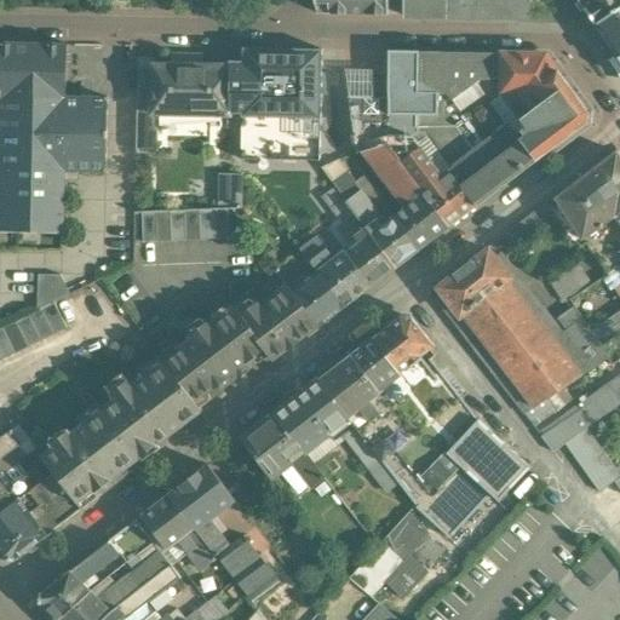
[(314,0),(317,13),(389,15),(388,0),(314,0)]
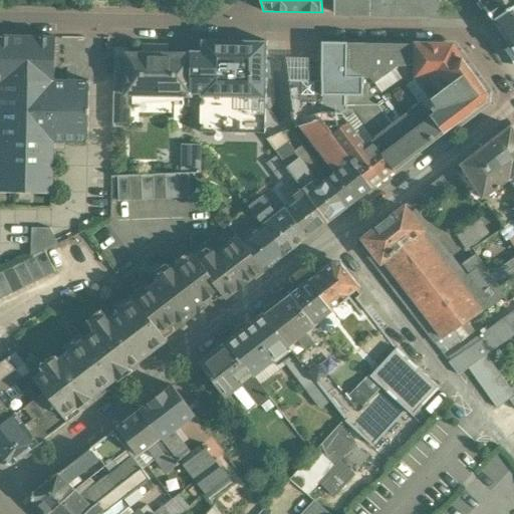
[(349,0),(333,0),(334,12),(350,13),(349,0)]
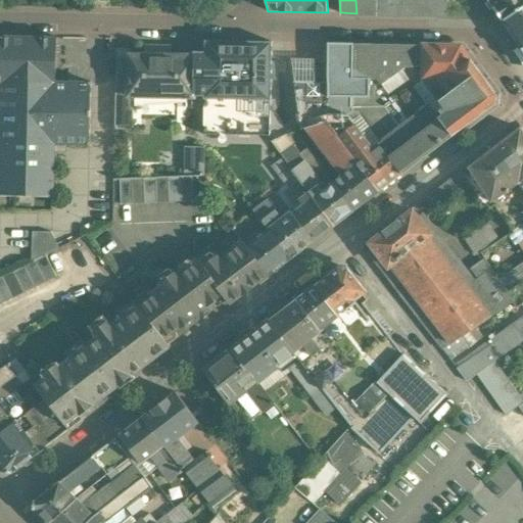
[(355,0),(357,13),(436,14),(443,6),(439,0),(355,0)]
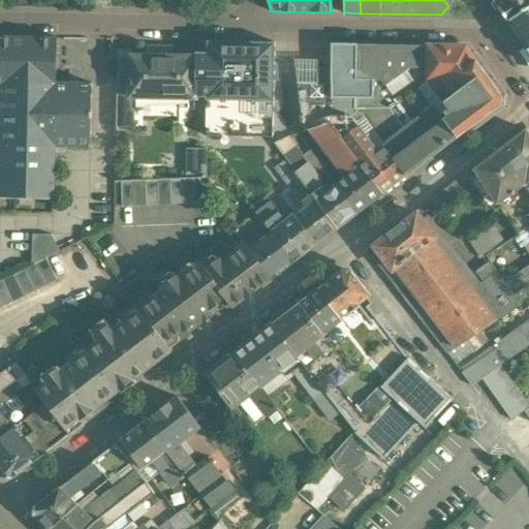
[(528,0),(493,0),(507,21),(528,5),(528,0)]
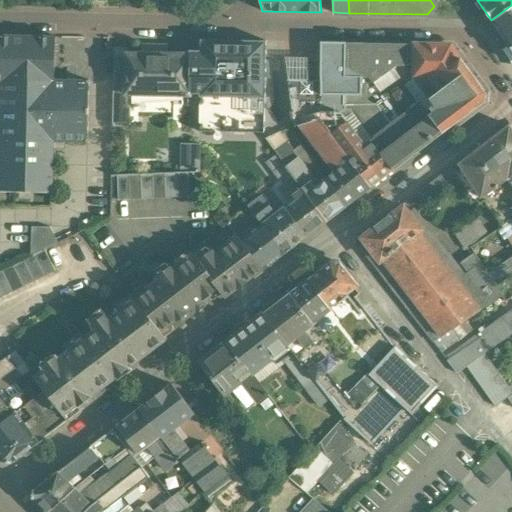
[(511,5),(491,20),(507,44),(511,40),(511,5)]
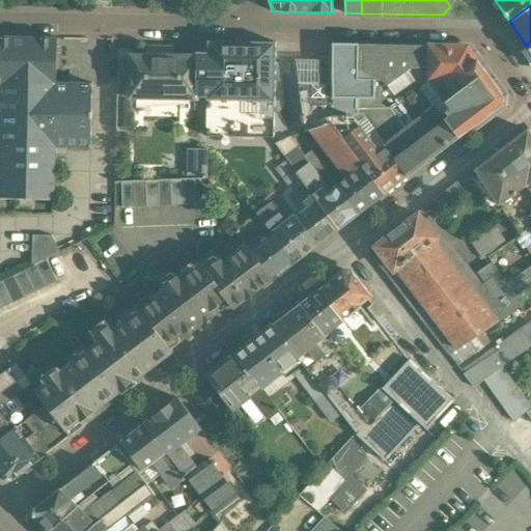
[(10,84),(12,37),(0,36),(0,83),(3,84),(10,84)]
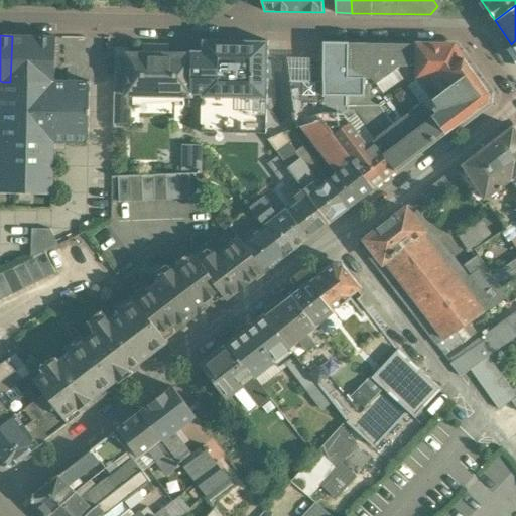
[(12,36),(10,82),(54,82),(54,81),(55,36),(12,36)]
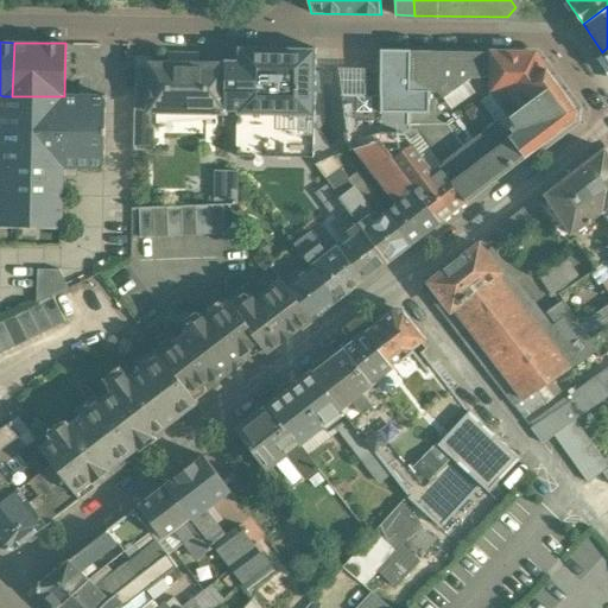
[(240,59),(239,90),(239,111),(322,113),(323,48),(253,46),(253,59),(240,59)]
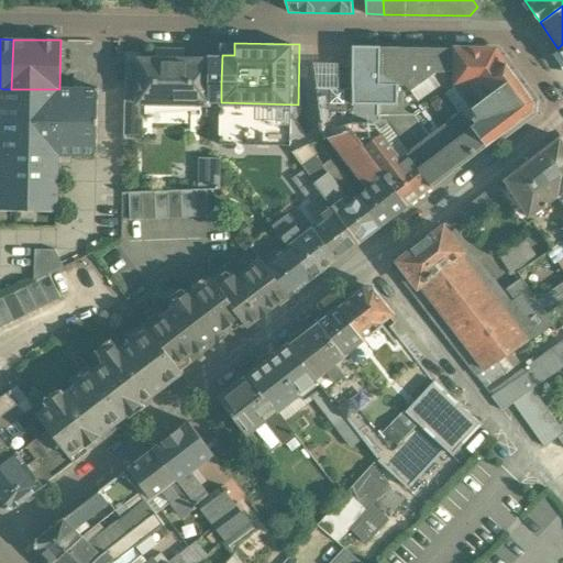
[(454,73),(455,48),(379,47),(379,85),(406,85),(410,90),(435,73),(454,73)]
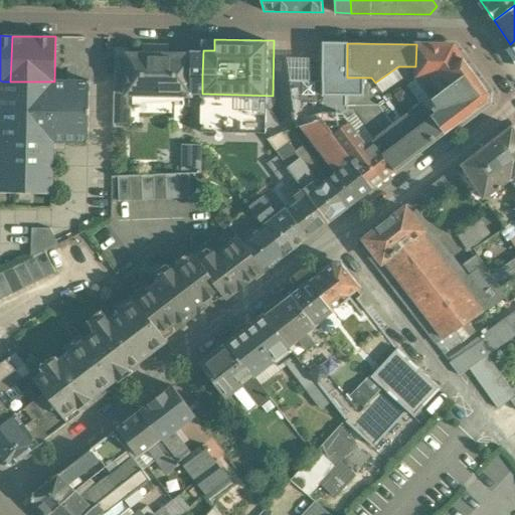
[(158,95),(159,44),(142,44),(142,54),(128,53),(127,53),(126,72),(122,72),(122,74),(122,93),(126,93),(126,95),(128,95),(129,95),(158,95)]
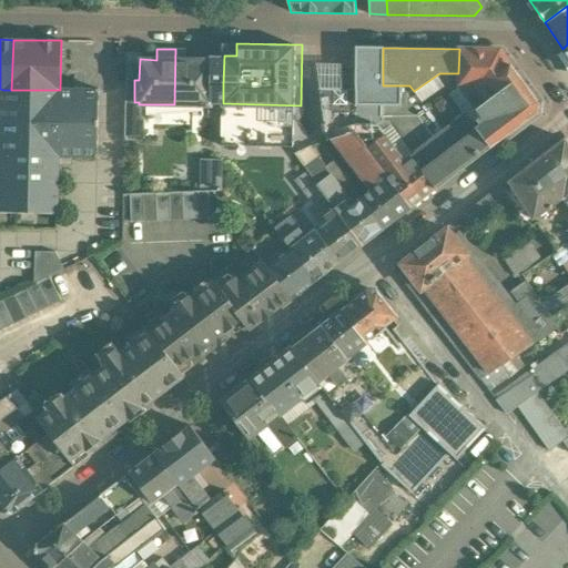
[(175,49),(174,104),(209,105),(211,105),(211,103),(215,103),(216,84),(216,82),(212,81),(212,61),(210,61),(186,60),(186,49),(175,49)]
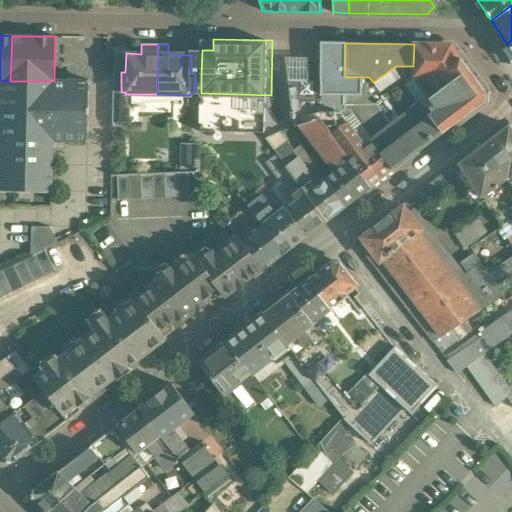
[(428,97),(468,68),(450,45),(414,44),(413,66),(413,77),(414,77),(428,97)]
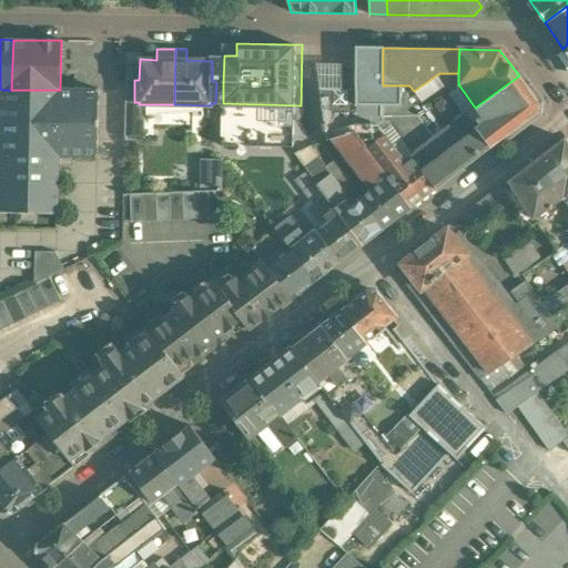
[(141,53),(127,53),(125,82),(134,82),(134,80),(139,80),(140,59),(141,59),(141,53)]
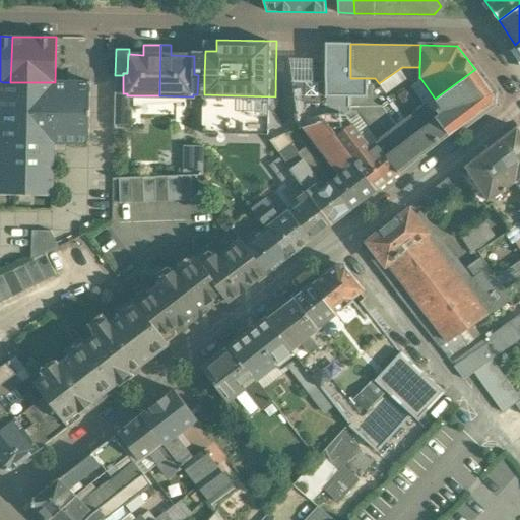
[(205,51),(192,51),(192,56),(194,56),(194,74),(198,75),(198,77),(204,77),(205,51)]
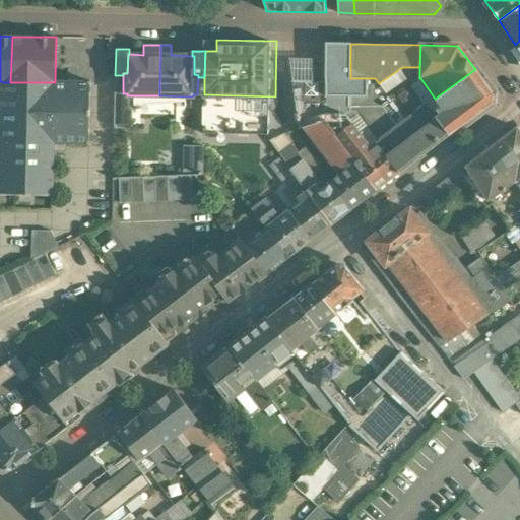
[(325,62),(312,61),(312,81),(312,82),(325,82),(325,62)]
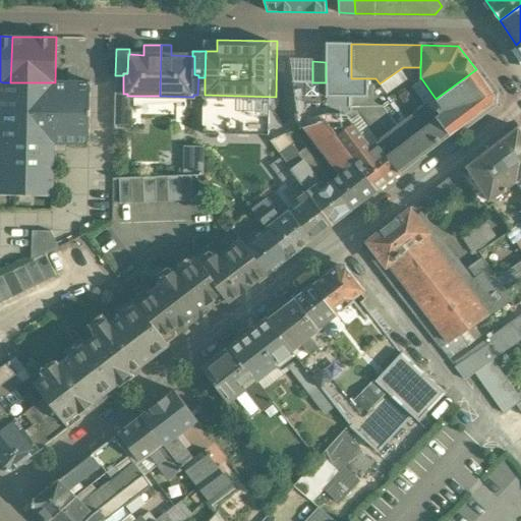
[(403,67),(380,83),(375,78),(351,78),(350,85),(350,111),(358,111),(381,141),(382,140),(381,139),(427,104),(435,113),(442,108),(436,99),(421,78),(420,78),(420,67),(403,67)]
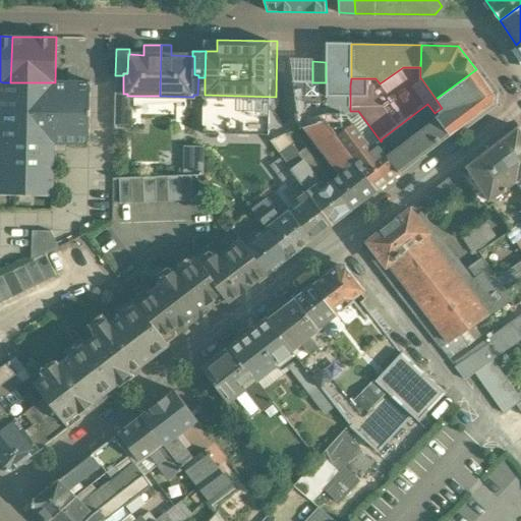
[(476,69),(436,99),(442,108),(458,128),(493,103),(495,95),(476,69)]
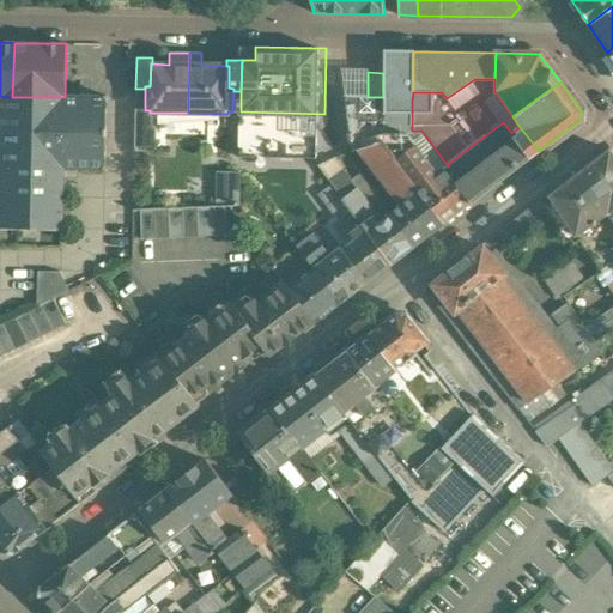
[(145,89),(135,89),(134,149),(137,150),(137,145),(149,145),(153,140),(156,140),(156,129),(153,126),(153,113),(152,113),(150,113),(150,110),(145,110),(145,89)]
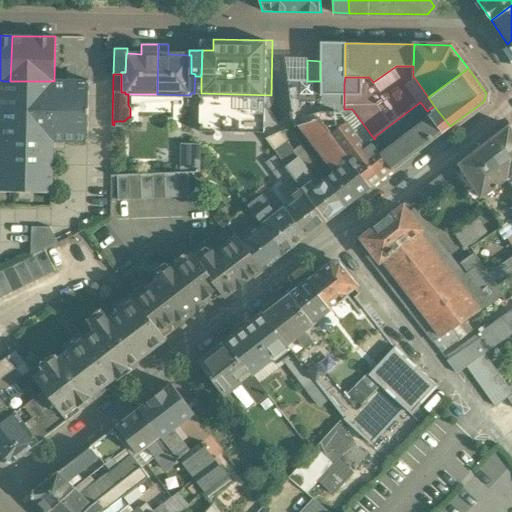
[(10,81),(3,81),(3,91),(0,191),(51,192),(53,141),(88,142),(89,81),(54,80),(54,81),(10,81)]
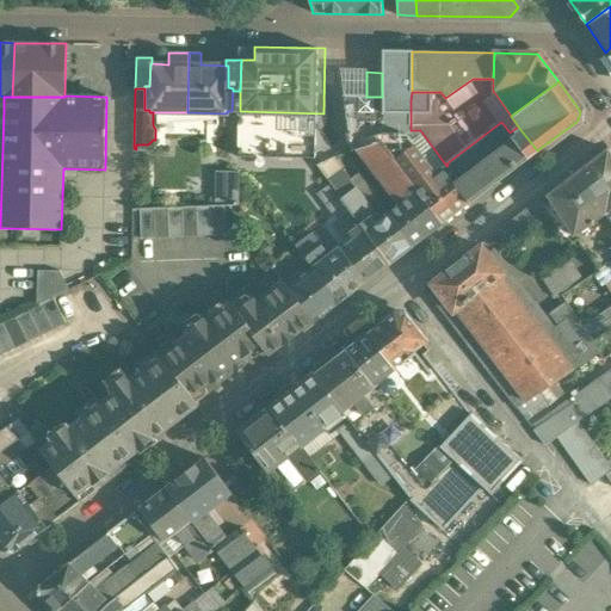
[(366,97),(366,96),(343,96),(343,97),(352,152),(359,149),(362,149),(362,148),(381,142),(382,142),(382,133),(382,129),(383,129),(383,100),(383,97),(382,97),(366,97)]
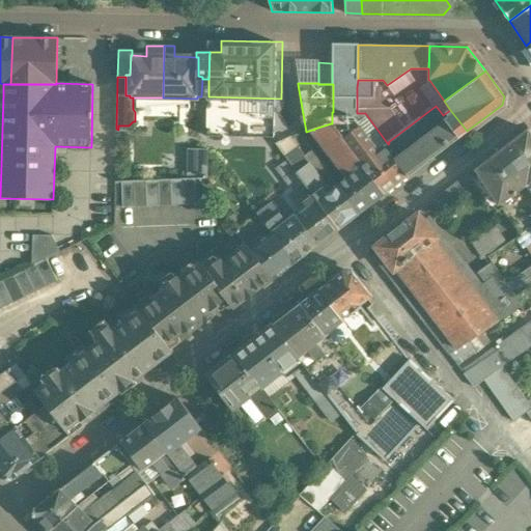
[(333,87),(333,112),(357,113),(357,87),(333,87)]
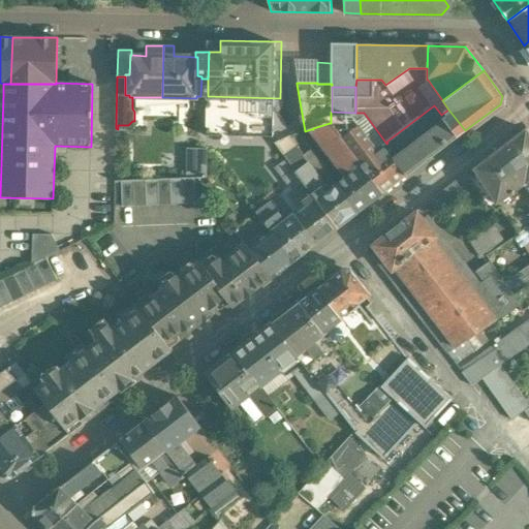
[(465,130),(448,110),(441,115),(434,105),(386,142),(387,143),(386,144),(382,146),(385,149),(405,176),(465,130)]
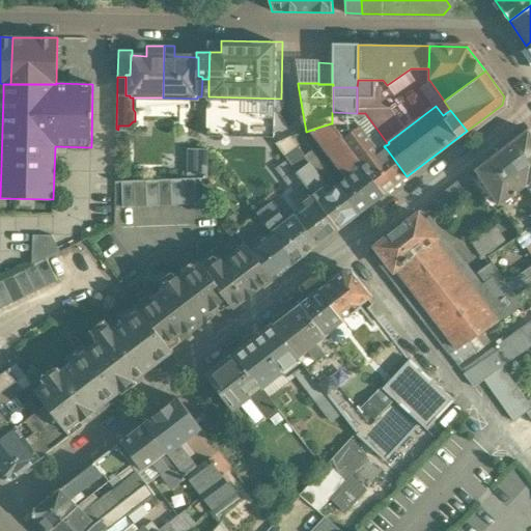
[(388,144),(365,113),(357,113),(333,112),(332,112),(332,115),(353,116),(382,154),(387,149),(384,146),(388,144)]
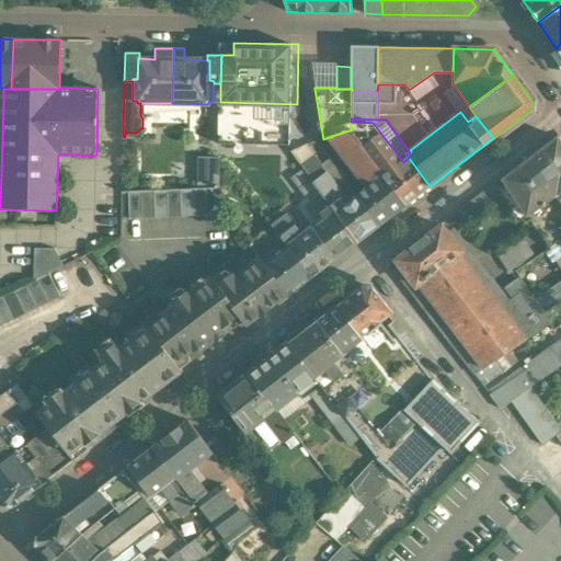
[(403,162),(373,123),(351,122),(351,130),(350,130),(358,141),(365,150),(365,151),(405,206),(430,186),(409,158),(403,162)]
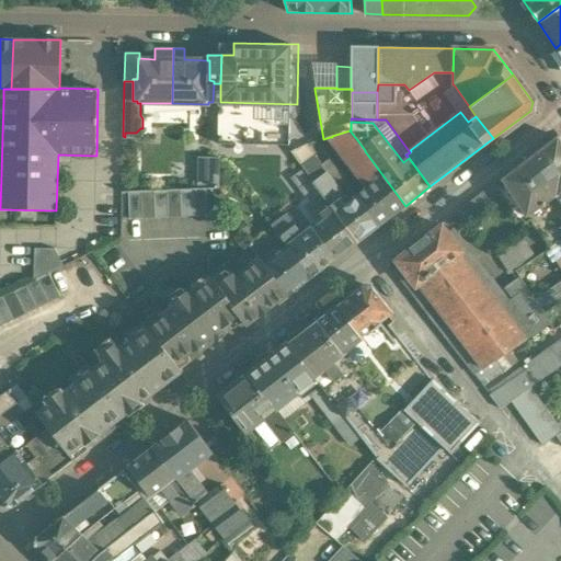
[(350,130),(332,136),(332,137),(330,137),(342,153),(358,141),(350,130)]
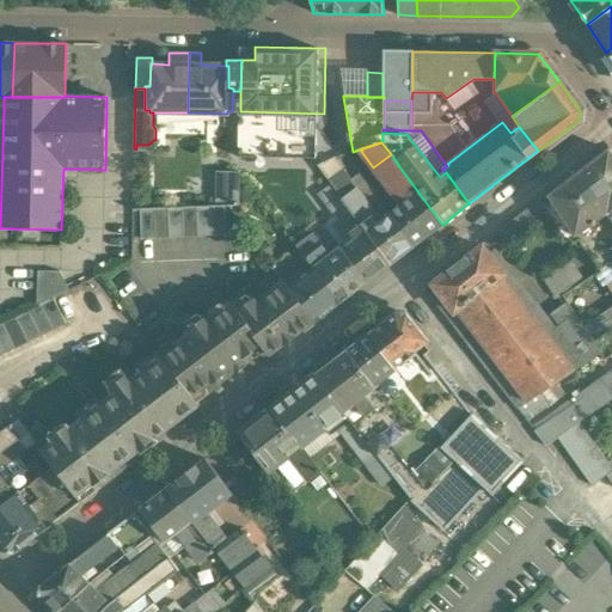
[(360,173),(375,194),(386,185),(373,167),(360,150),(353,152),(346,154),(360,173)]
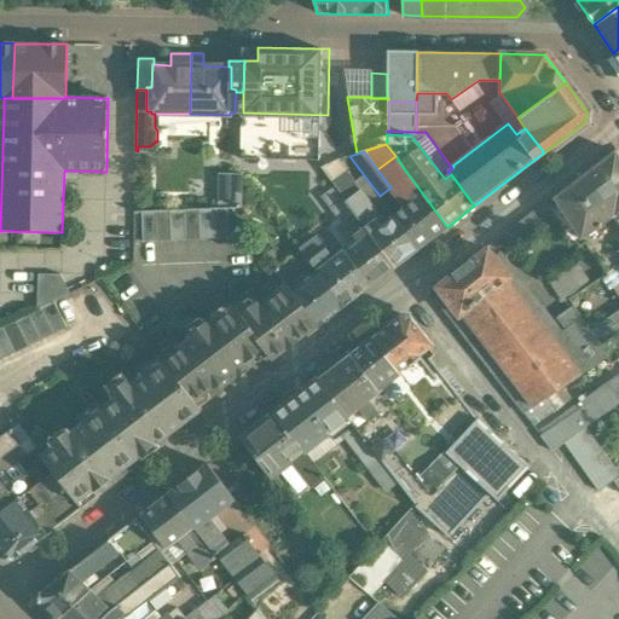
[(618,157),(614,151),(554,198),(580,238),(618,210),(618,157)]
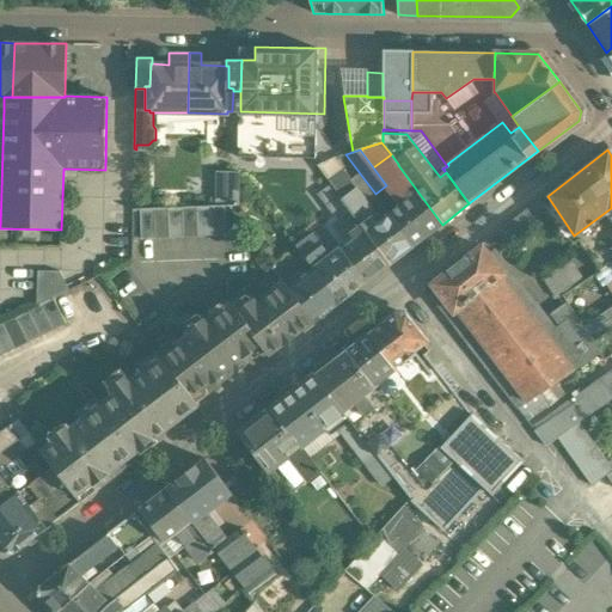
[(398,164),(391,154),(373,167),(386,185),(398,201),(404,197),(407,201),(390,213),(415,245),(442,225),(398,165),(398,164)]
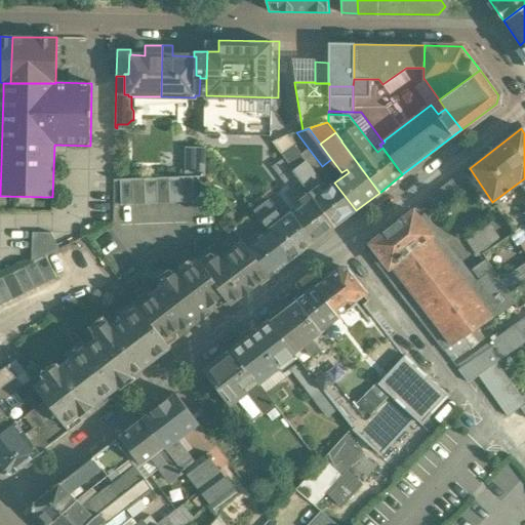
[(206,171),(207,147),(187,147),(187,170),(206,171)]
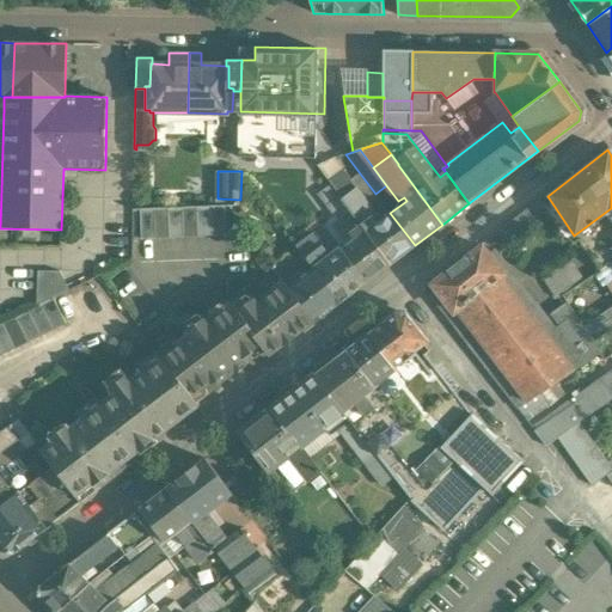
[(349,181),(342,172),(328,183),(329,183),(341,200),(355,189),(349,181)]
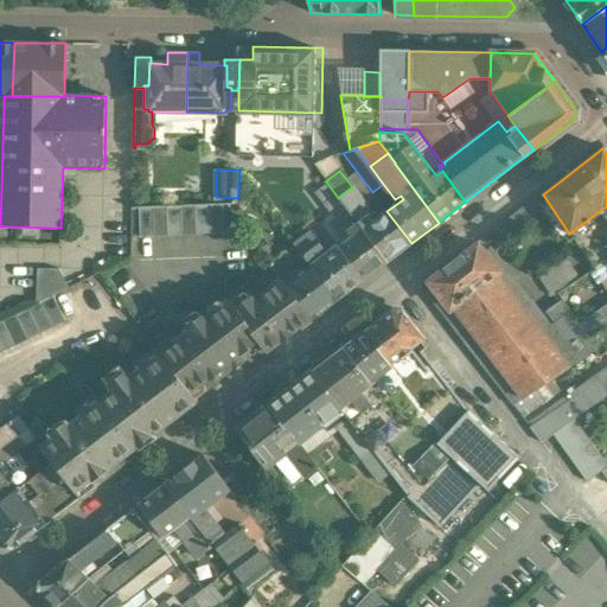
[(363,200),(372,192),(357,172),(346,179),(352,187),(363,200)]
